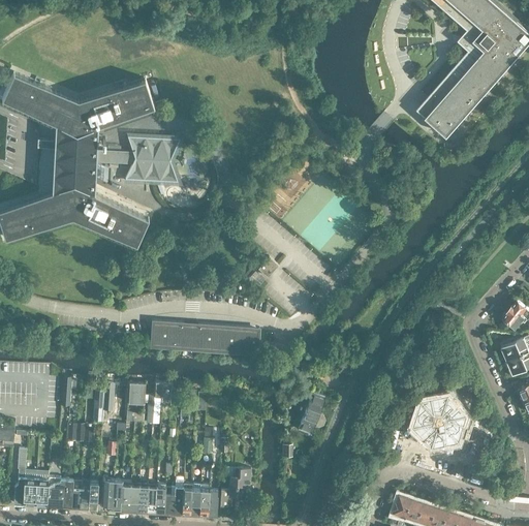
[(528,43),(528,31),(492,0),(434,0),(477,37),(466,38),(467,44),(477,43),(418,111),(439,128),(449,117),(458,125),(528,43)]
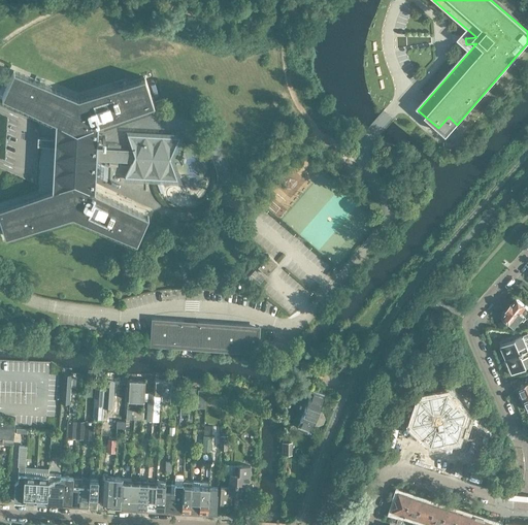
[(170,161),(179,140),(178,140),(129,138),(128,137),(127,137),(128,138),(133,153),(97,151),(98,127),(154,107),(144,79),(77,103),(13,73),(2,100),(56,125),(55,140),(52,140),(51,149),(54,149),(52,192),(0,209),(0,222),(5,238),(72,218),(136,245),(149,219),(94,195),(96,163),(132,165),(125,181),(126,181),(126,179),(176,183),(169,161),(170,161)]
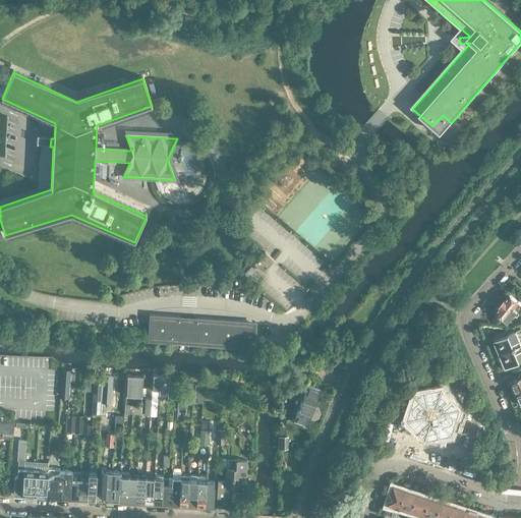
[(254,266),(264,274),(274,263),(265,253),(254,266)]
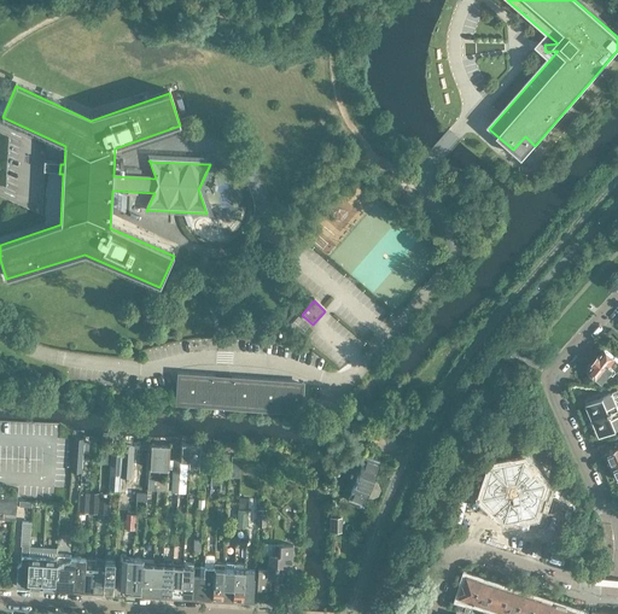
[(590,366),(590,367),(588,369),(590,372),(589,373),(604,384),(613,372),(617,374),(617,373),(617,362),(616,360),(614,361),(605,352),(600,360),(599,358),(594,366),(594,367),(590,366)]
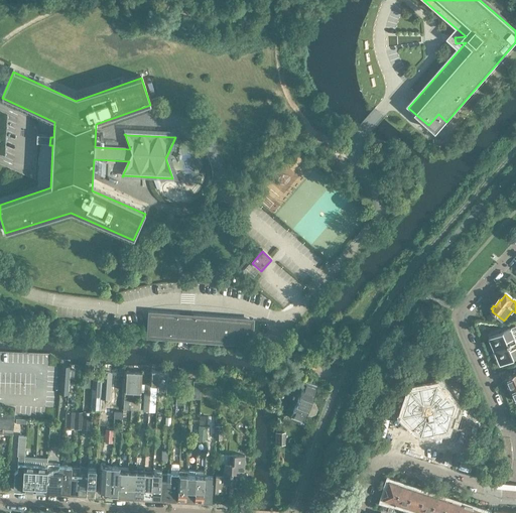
[(254,345),(254,344),(255,328),(238,326),(238,322),(225,321),(225,323),(152,317),(151,337),(224,343),(254,345)]
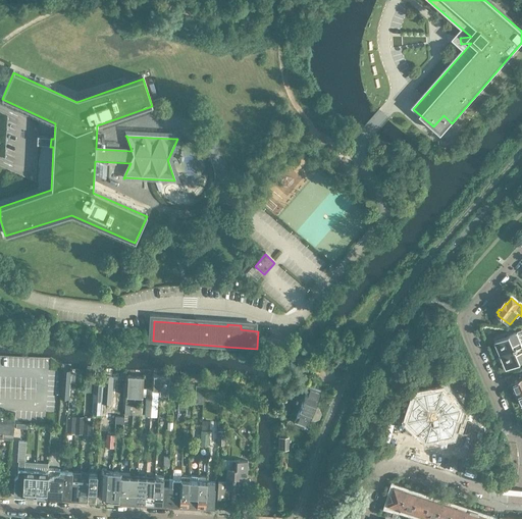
[(501,358),(521,348),(521,343),(521,344),(517,334),(494,344),(501,358)]
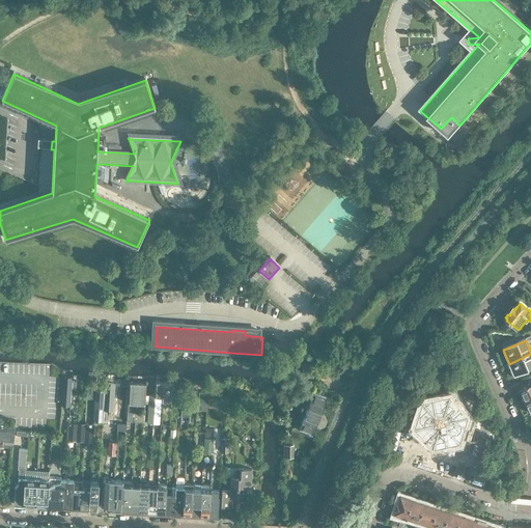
[(530,354),(509,364),(515,378),(530,370),(530,354)]
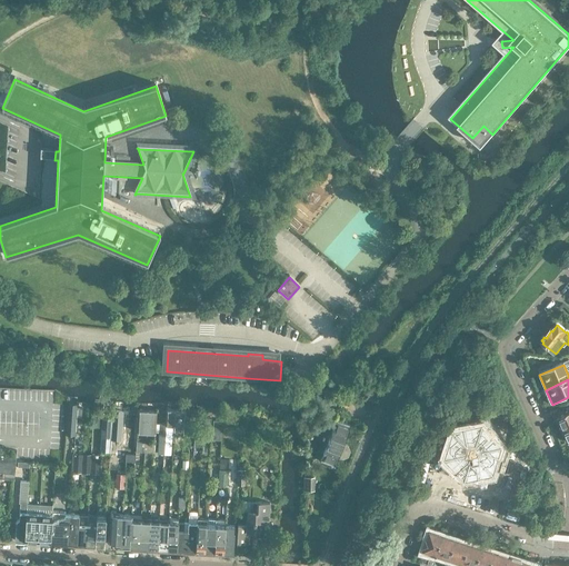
[(558,418),(563,432),(568,429),(568,405),(563,408),(563,407),(562,407),(566,414),(559,417),(560,418),(558,418)]
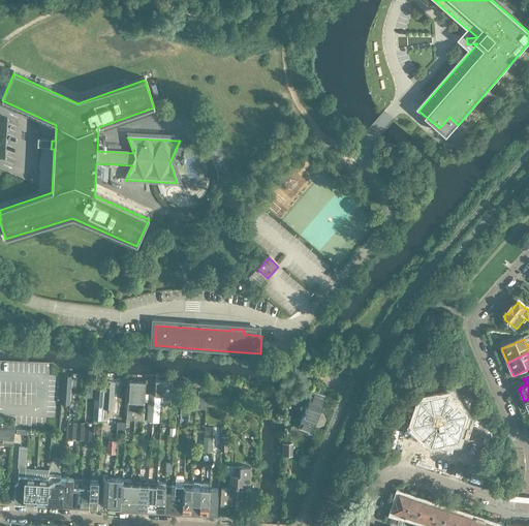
[(62,406),(70,406),(72,382),(64,381),(62,406)]
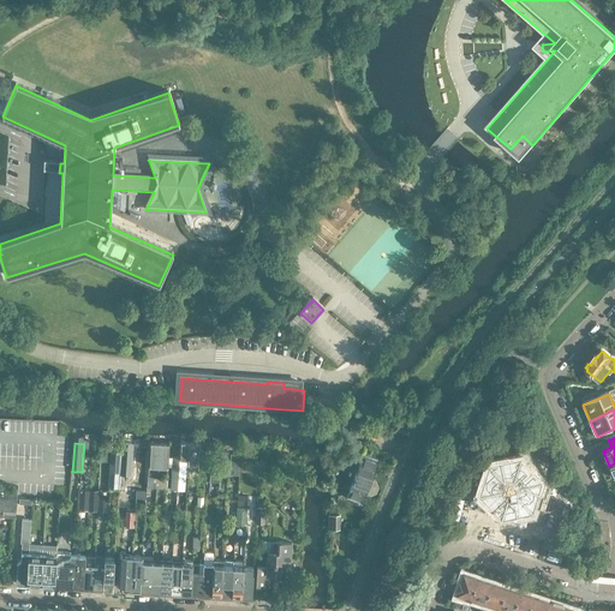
[(157,469),(160,445),(150,445),(148,469),(157,469)]
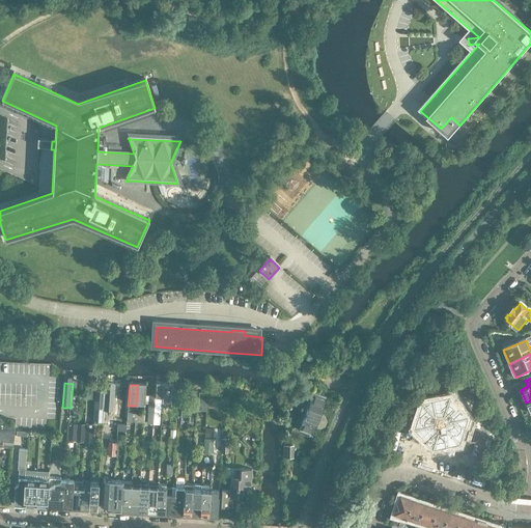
[(144,407),(146,386),(138,385),(136,406),(144,407)]
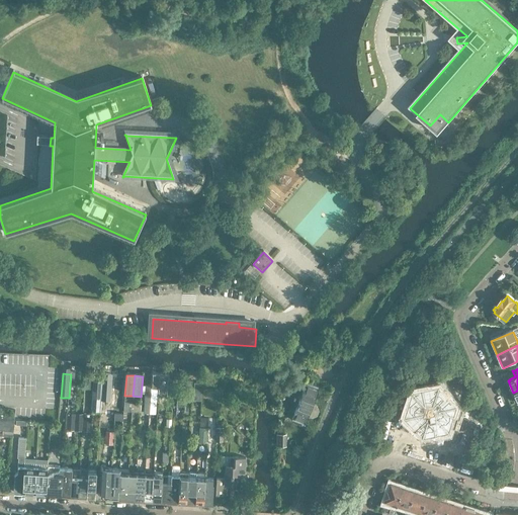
[(156,416),(157,390),(159,390),(160,376),(152,375),(151,397),(150,416),(156,416)]
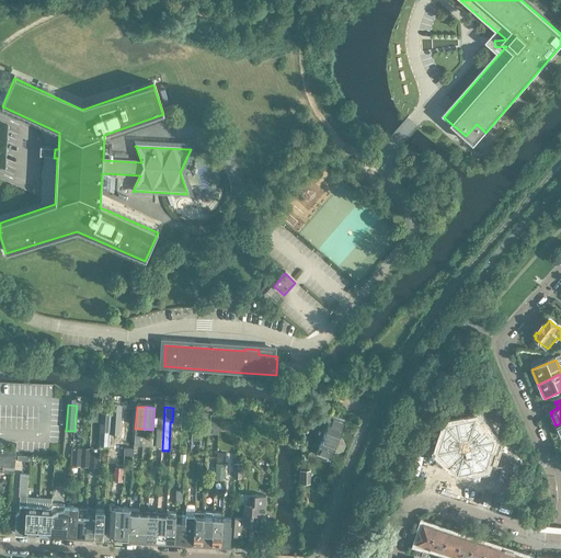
[(112,408),(110,436),(118,436),(121,408),(112,408)]
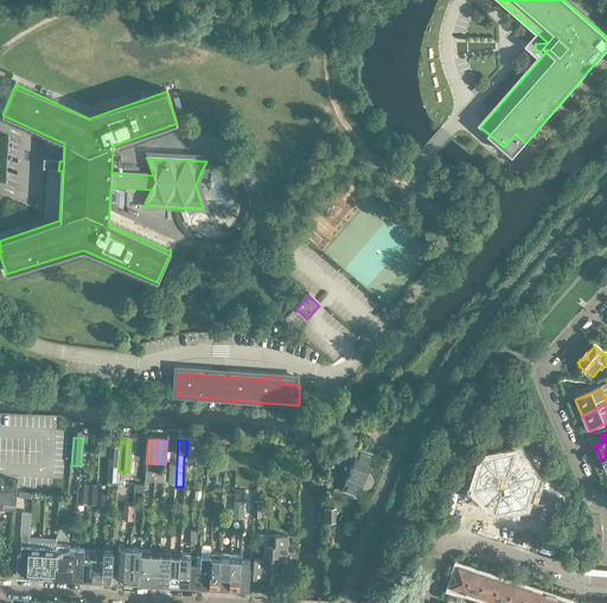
[(209,442),(198,441),(197,457),(203,459),(202,469),(208,469),(208,466),(209,442)]
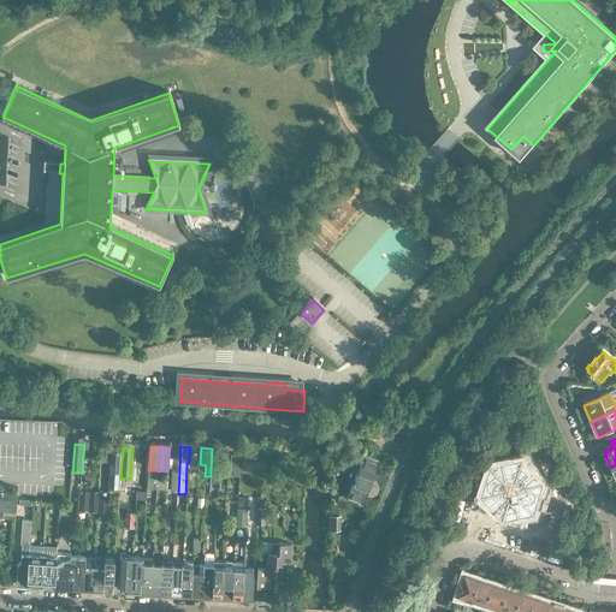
[(341,463),(349,465),(354,453),(347,450),(341,463)]
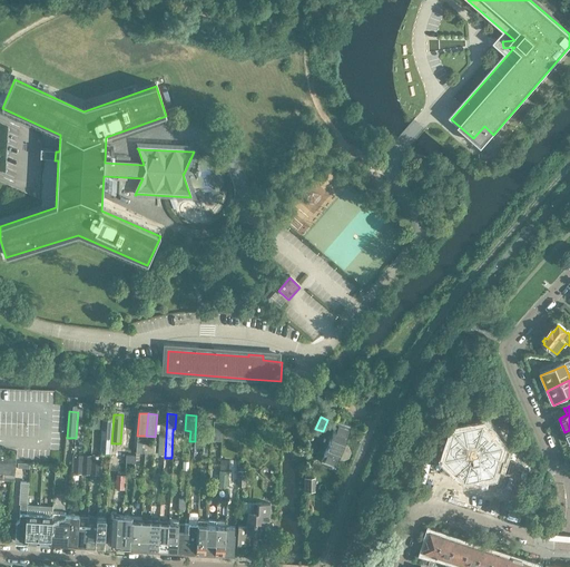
[(110,456),(110,451),(112,422),(102,422),(100,456),(110,456)]
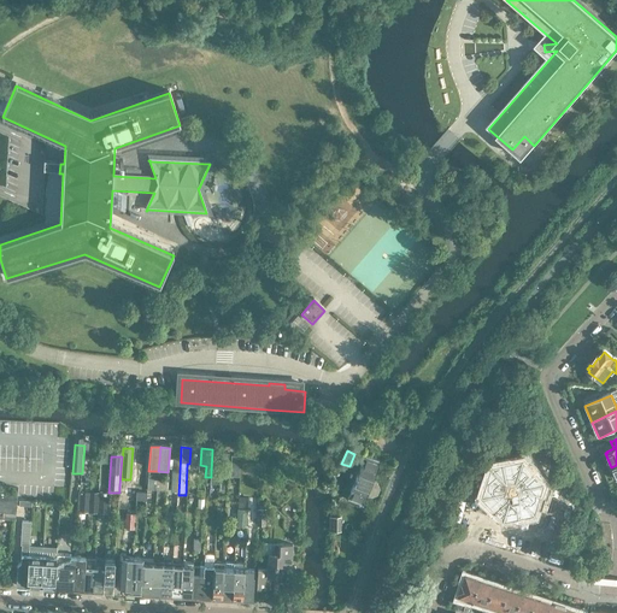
[(365,458),(357,478),(371,483),(380,464),(365,458)]
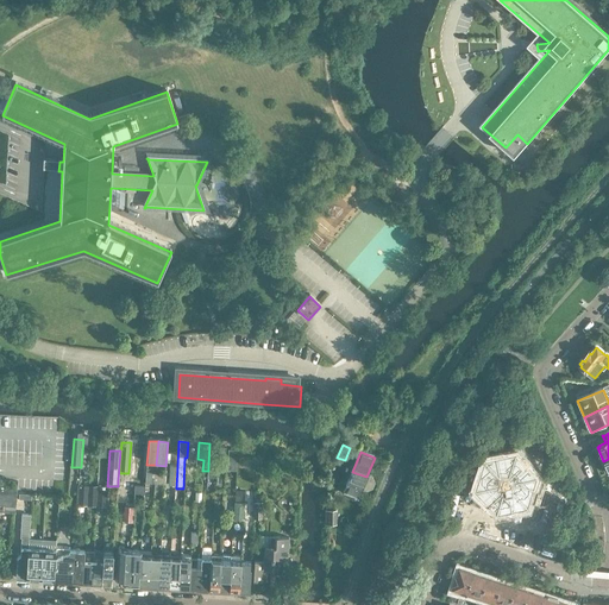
[(489,454),(477,489),(498,512),(531,505),(540,476),(519,452),(498,455),(496,453),(489,454)]
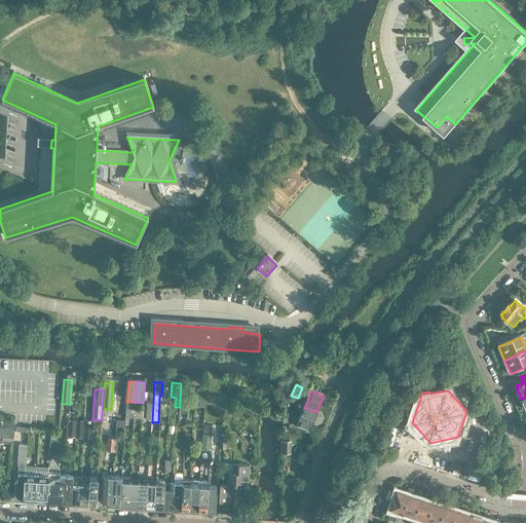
[(204,393),(196,391),(195,402),(203,403),(204,393)]
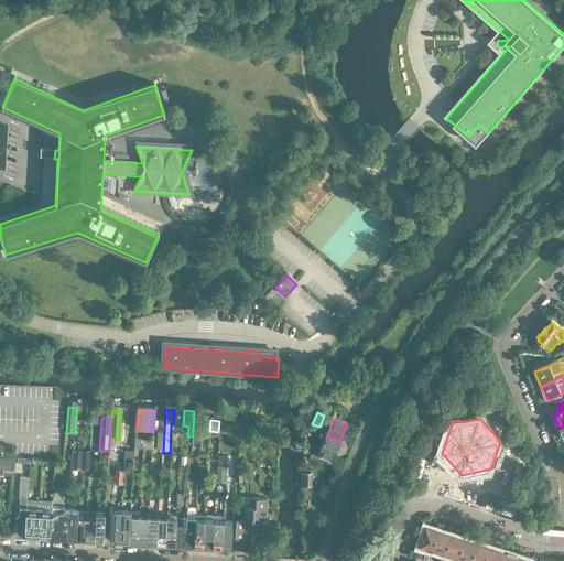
[(193,437),(192,444),(199,445),(201,428),(193,427),(193,433),(193,437)]
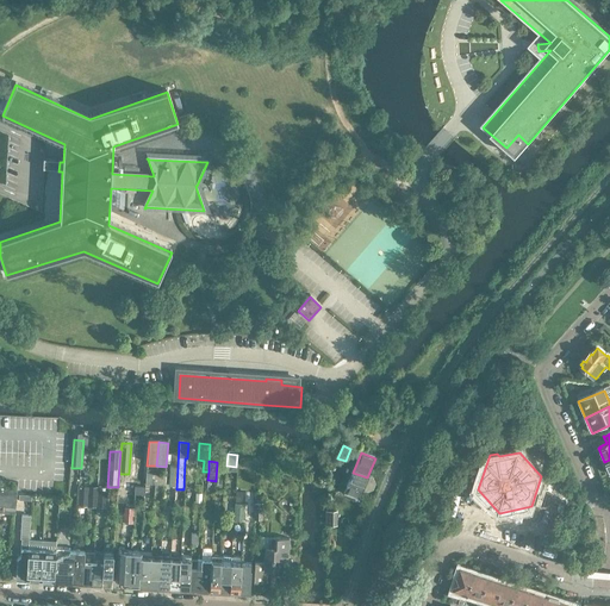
[(373,480),(367,478),(353,473),(343,495),(358,501),(361,492),(368,494),(373,492),(375,486),(373,480)]
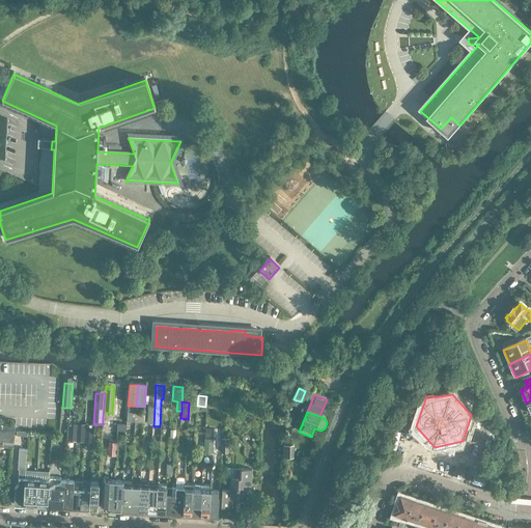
[(0,448),(12,450),(12,449),(12,447),(14,447),(15,425),(0,424),(0,448)]
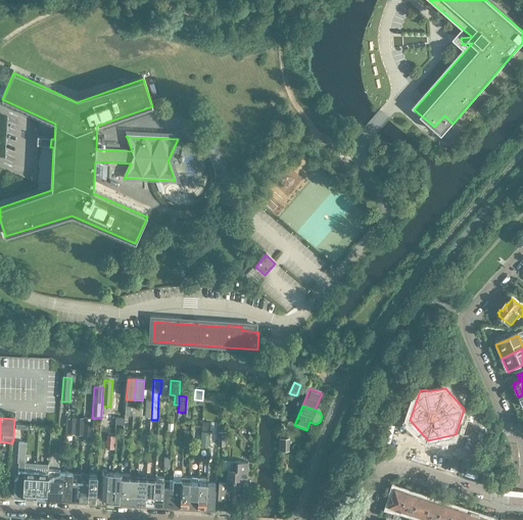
[(75,437),(76,421),(67,420),(67,436),(75,437)]
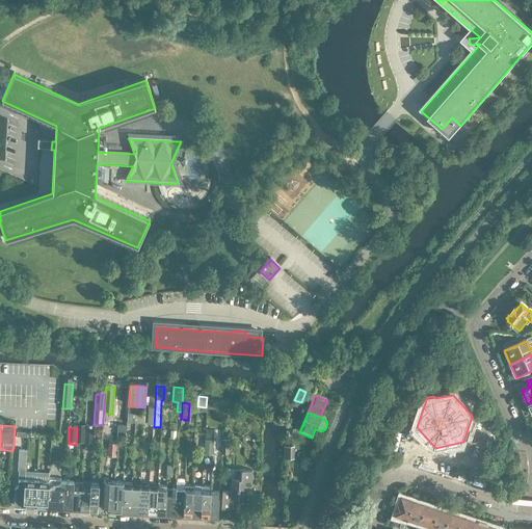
[(84,445),(85,428),(77,428),(76,445),(84,445)]
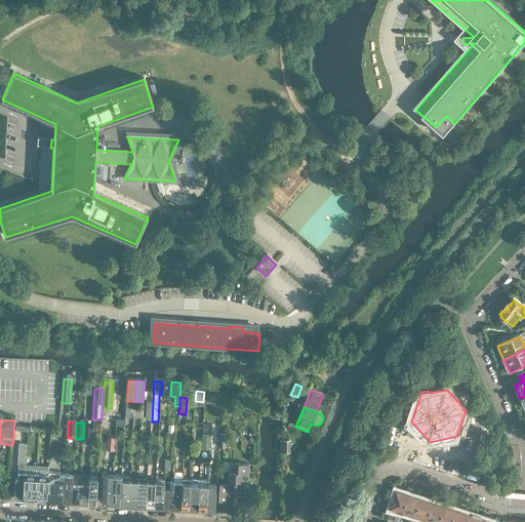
[(83,439),(91,439),(92,423),(84,423),(83,439)]
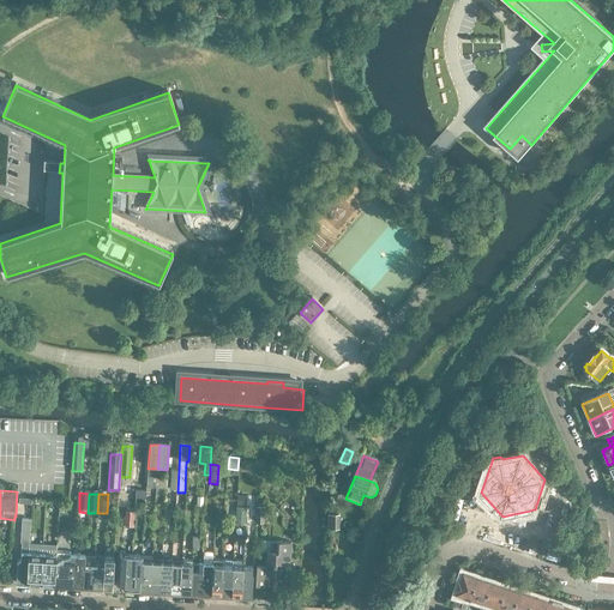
[(236,509),(236,523),(245,523),(246,511),(236,509)]
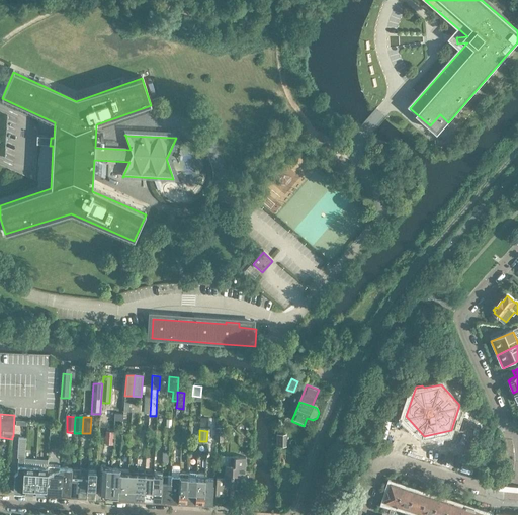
[(277,448),(287,448),(287,437),(277,437),(277,448)]
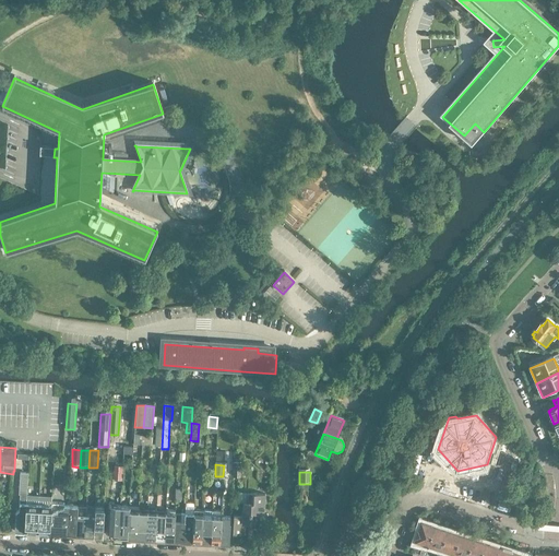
[(24,534),(26,497),(27,475),(21,475),(20,488),(21,488),(20,503),(21,503),(20,515),(15,513),(14,533),(24,534)]
